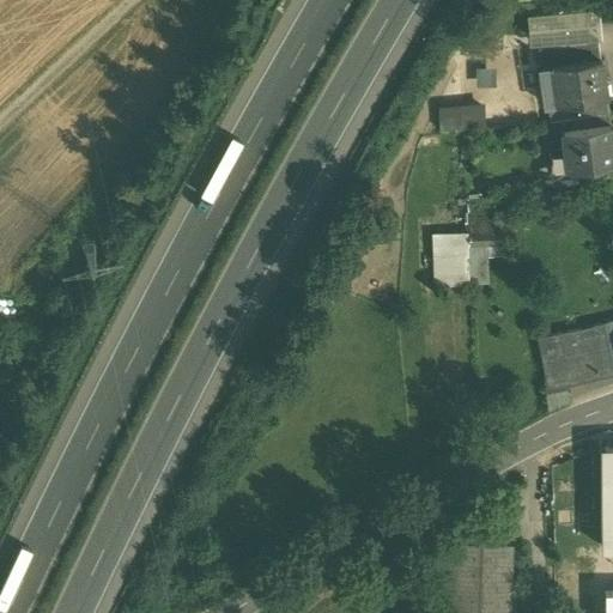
[(599,10),(528,16),(529,46),(601,40),(599,10)]
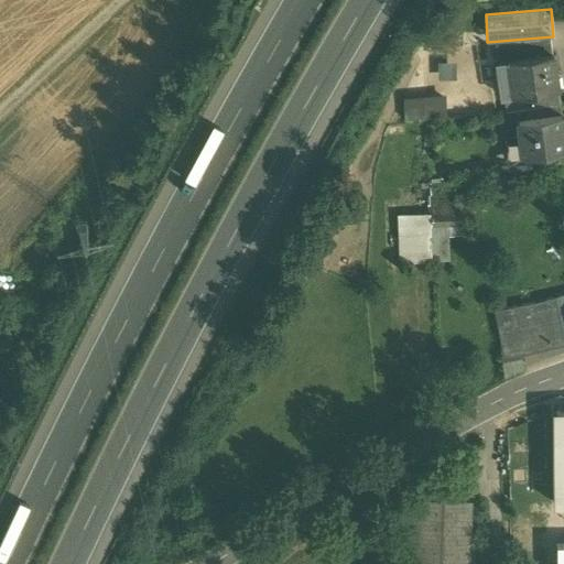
[(549,38),(496,42),(498,62),(551,54),(549,38)]
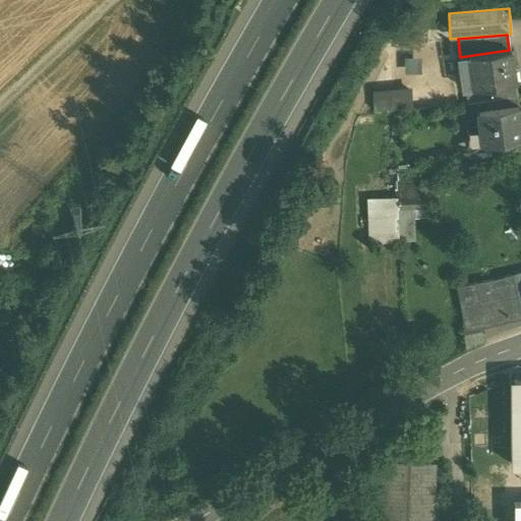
[(509,50),(460,57),(465,90),(483,88),(514,83),(515,82),(510,50),(509,50)]
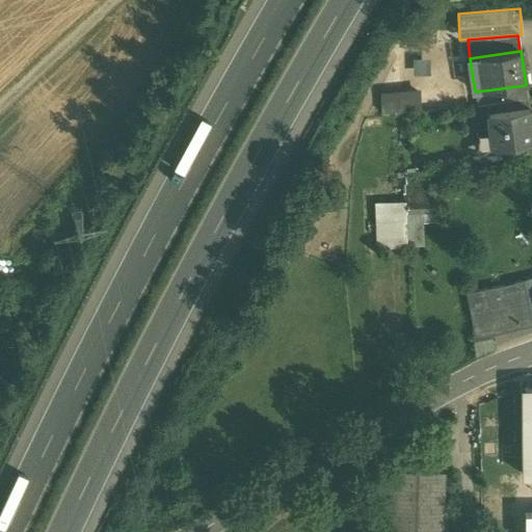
[(525,85),(494,89),(496,101),(502,100),(527,97),(525,85)]
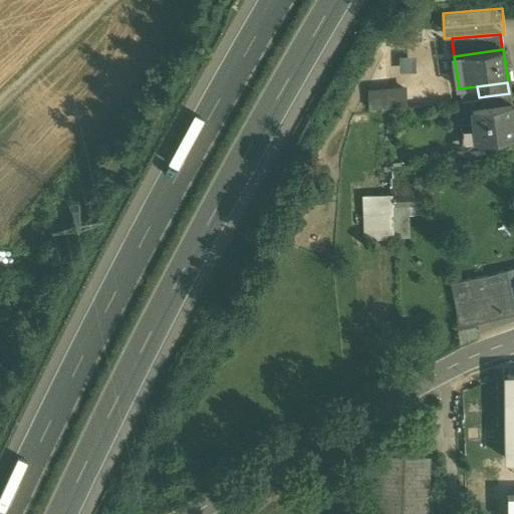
[(382,85),(383,103),(406,102),(404,84),(382,85)]
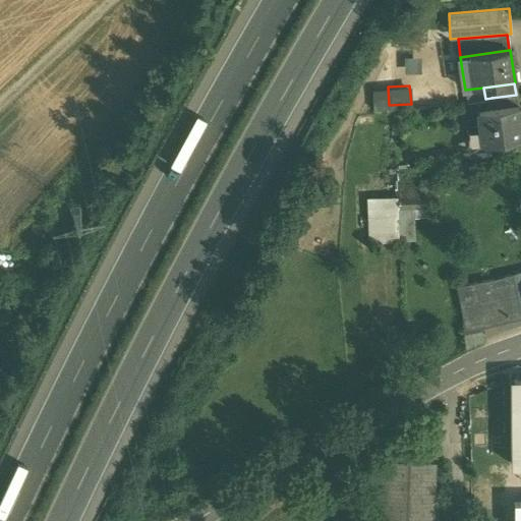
[(483,88),(465,90),(467,102),(476,100),(485,99),(483,88)]
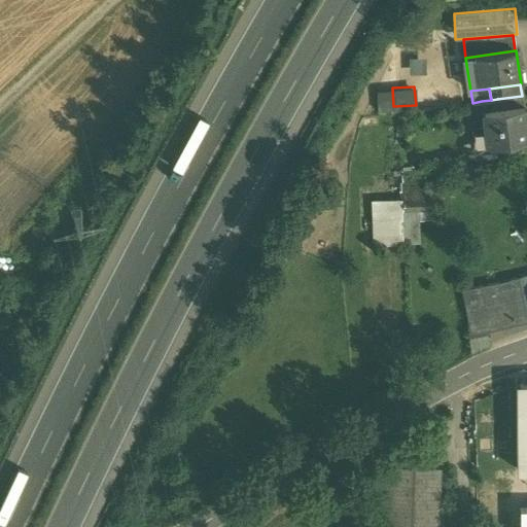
[(522,96),(497,99),(499,111),(524,108),(523,96),(522,96)]
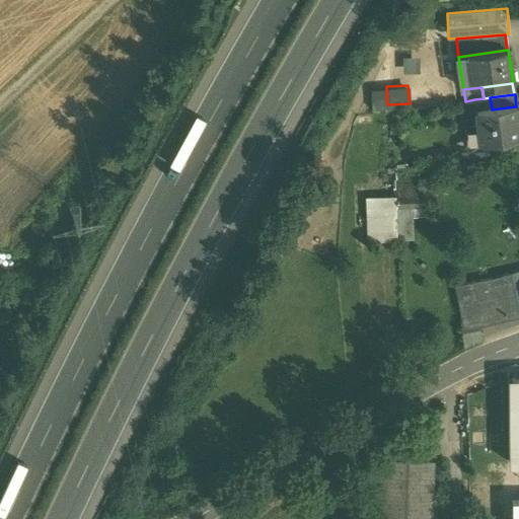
[(484,98),(474,99),(476,112),(492,109),(490,97),(484,98)]
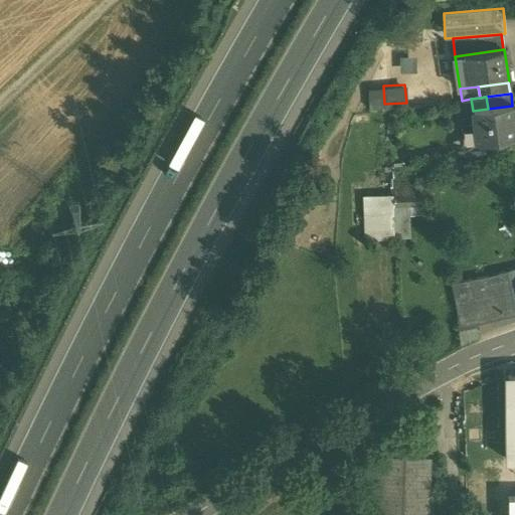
[(473,111),(477,143),(514,137),(514,123),(512,106),(488,109),(473,111)]
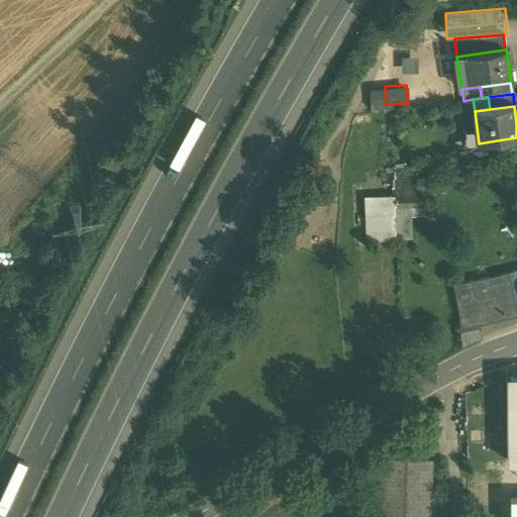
[(402,110),(391,111),(391,122),(404,121),(402,110)]
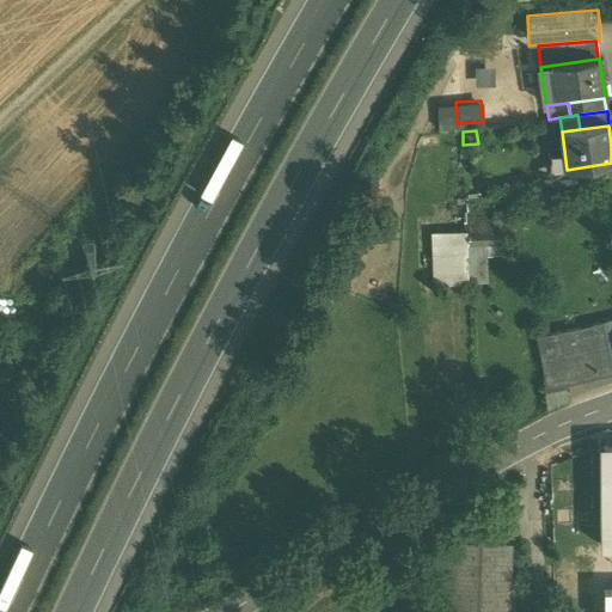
[(466,233),(433,234),(435,285),(469,283),(466,233)]
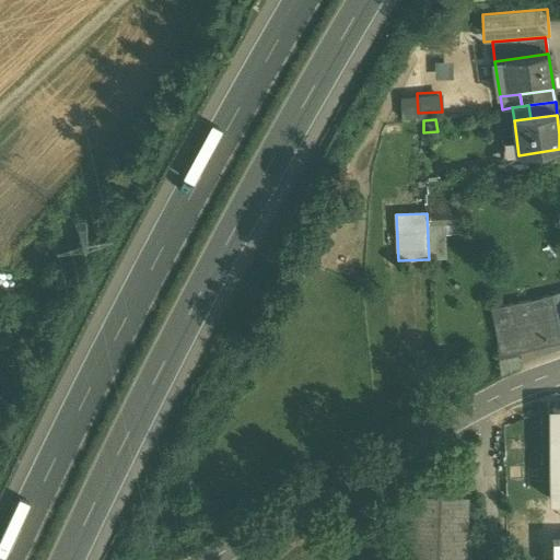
[(559,326),(555,295),(523,302),(494,307),(503,354),(559,342),(559,326)]
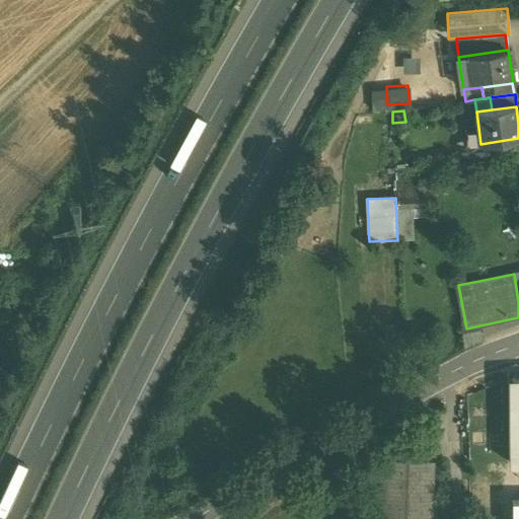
[(432,457),(380,455),(379,490),(377,490),(377,515),(378,515),(377,518),(429,518),(430,517),(434,517),(435,492),(431,492),(432,457)]
